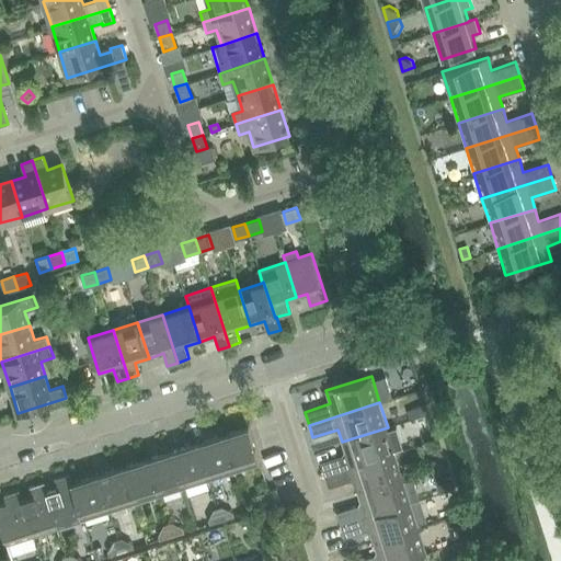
[(426,404),(413,409),(415,418),(428,413),(426,404)]
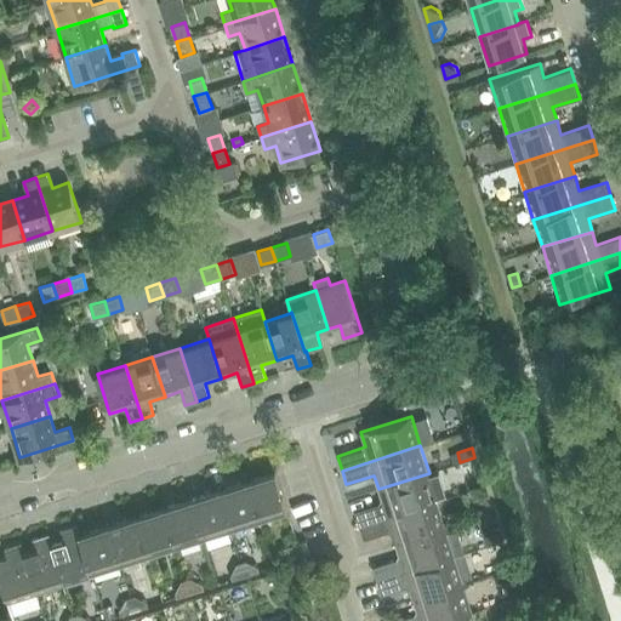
[(286,510),(274,473),(246,482),(258,518),(286,510)]
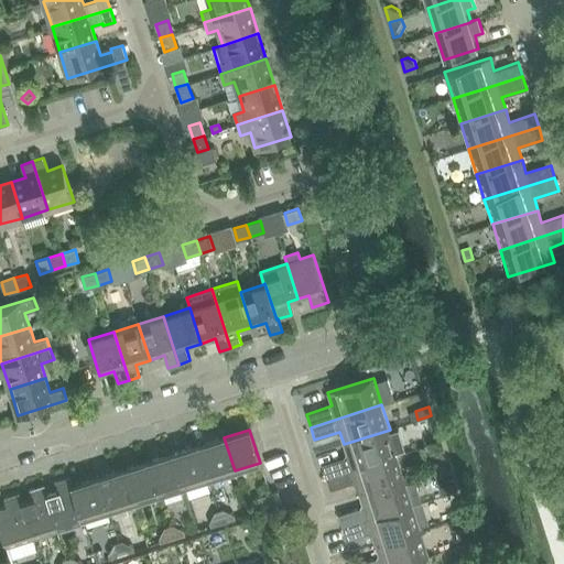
[(327,477),(351,469),(398,455),(397,453),(405,451),(399,430),(390,432),(390,430),(344,444),(348,456),(323,465),(327,477)]
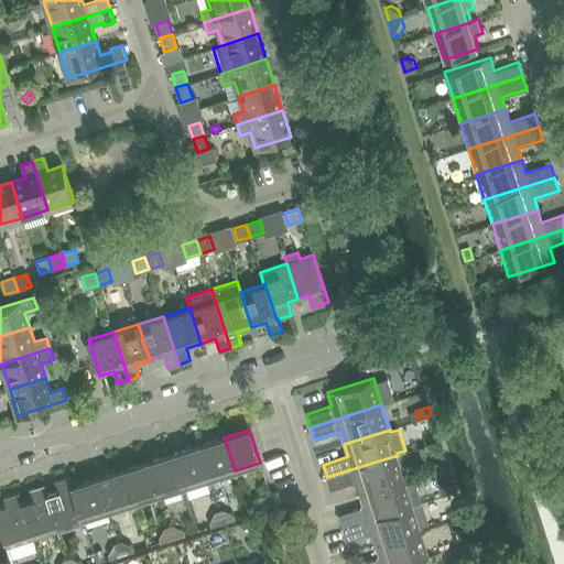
[(209,478),(235,470),(224,437),(198,445),(209,478)]
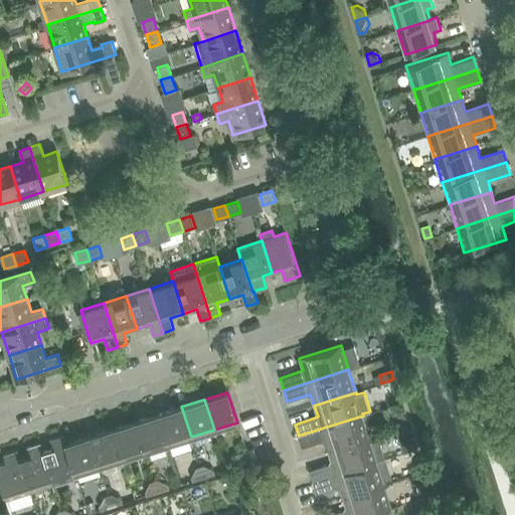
[(181,406),(159,414),(168,444),(191,437),(181,406)]
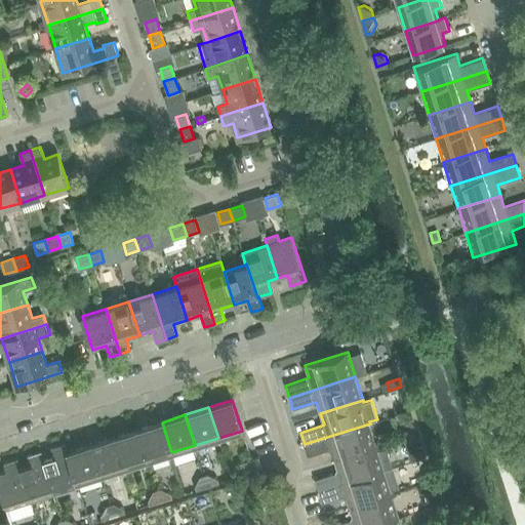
[(171,452),(162,422),(138,430),(148,460),(171,452)]
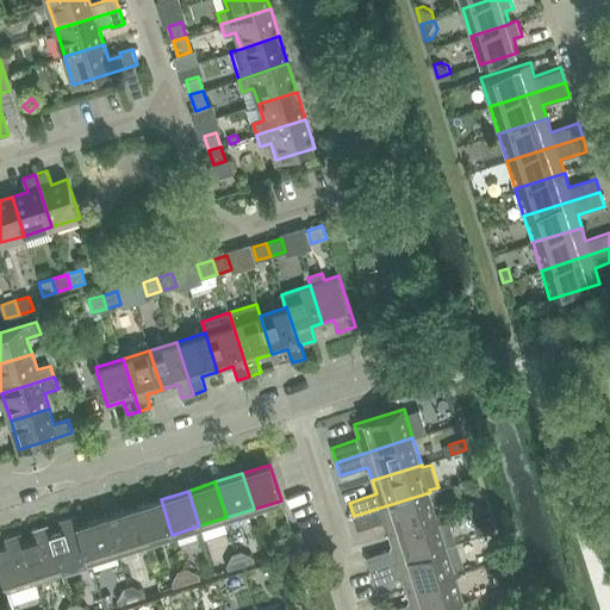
[(439,518),(430,492),(380,508),(354,516),(358,530),(385,521),(390,535),(439,518)]
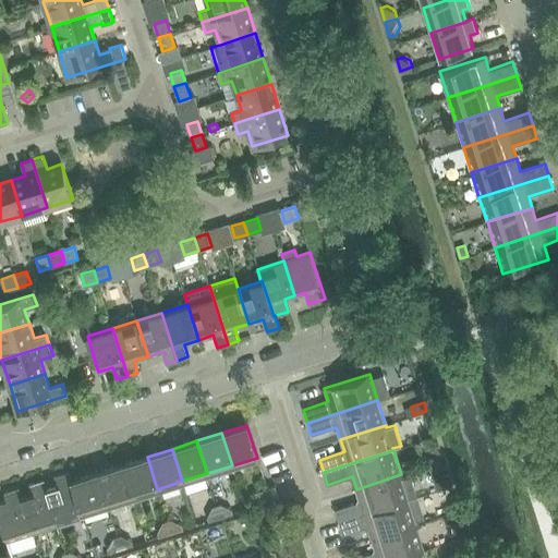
[(147,457),(122,464),(132,497),(157,489),(147,457)]
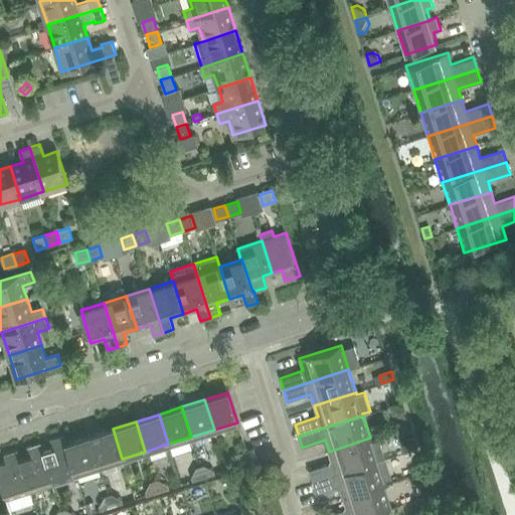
[(122,459),(113,428),(90,436),(100,466),(122,459)]
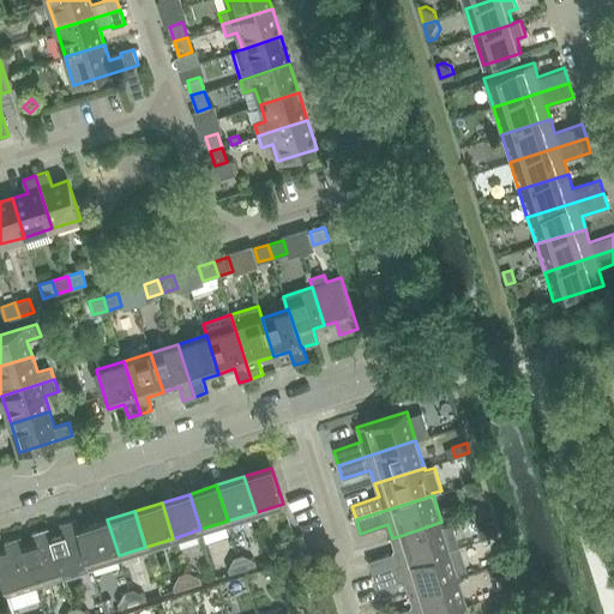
[(62,534),(52,537),(50,537),(64,579),(92,570),(91,564),(90,565),(78,529),(79,529),(77,519),(60,525),(62,534)]
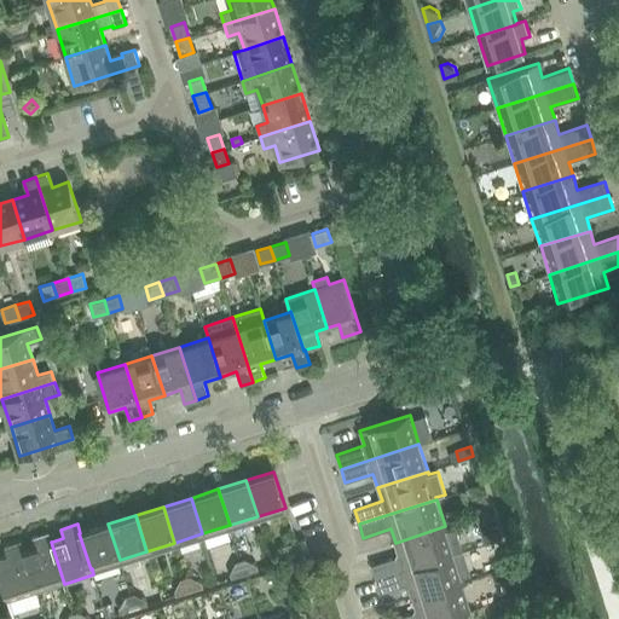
[(120,560),(108,524),(80,533),(79,533),(91,570),(92,568),(120,560)]
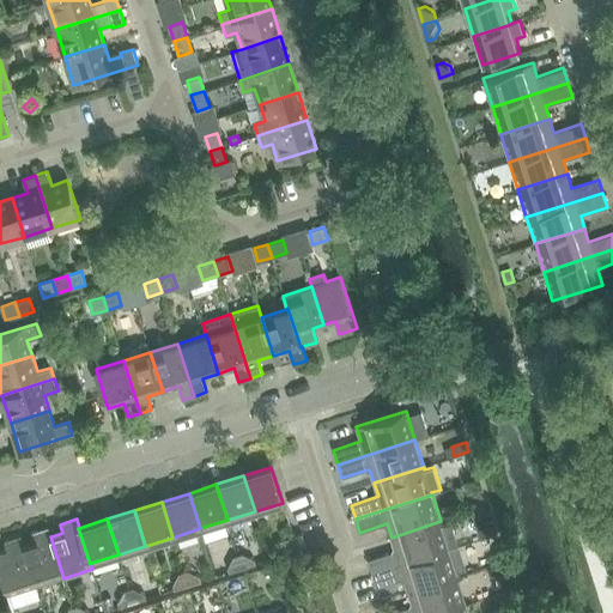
[(450,548),(441,521),(392,538),(395,551),(369,559),(372,574),(450,548)]
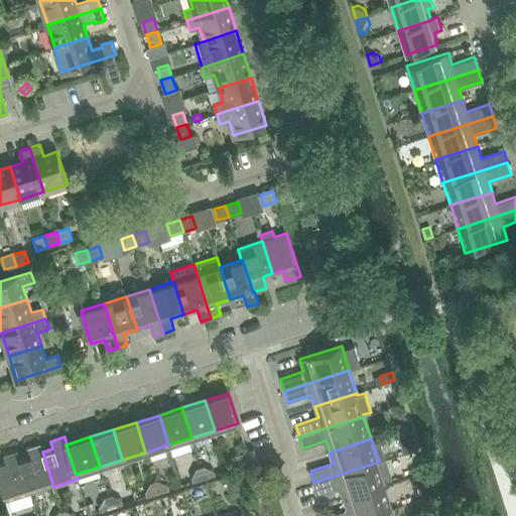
[(413,438),(401,442),(404,455),(417,450),(413,438)]
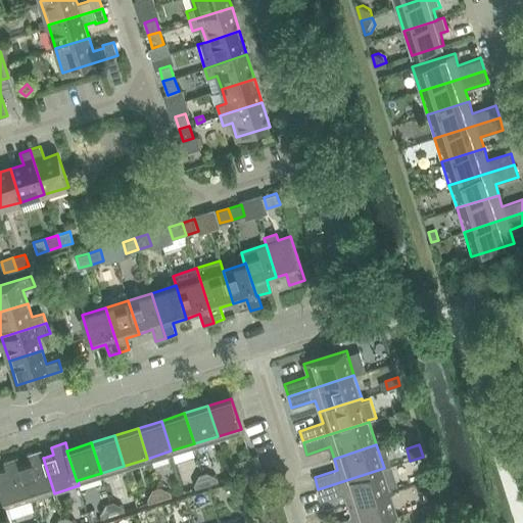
[(31,501),(54,493),(43,458),(44,458),(42,449),(27,455),(30,463),(21,465),(20,466),(31,501)]
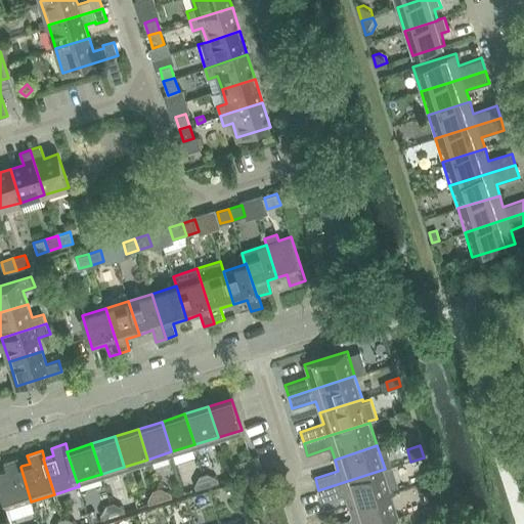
[(234,464),(238,476),(262,469),(258,456),(234,464)]
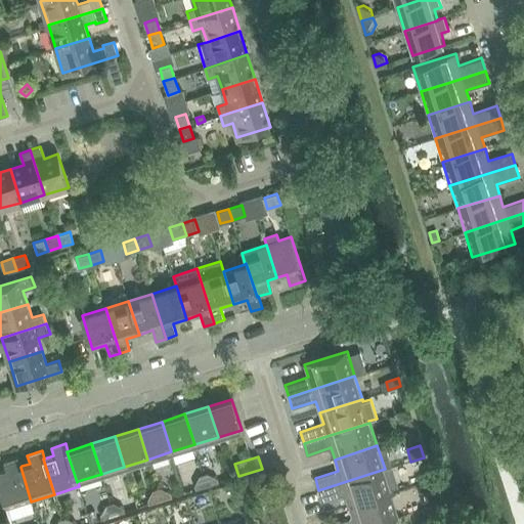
[(6,471),(0,472),(0,497),(2,497),(6,510),(31,501),(20,467),(22,466),(18,457),(4,462),(6,471)]
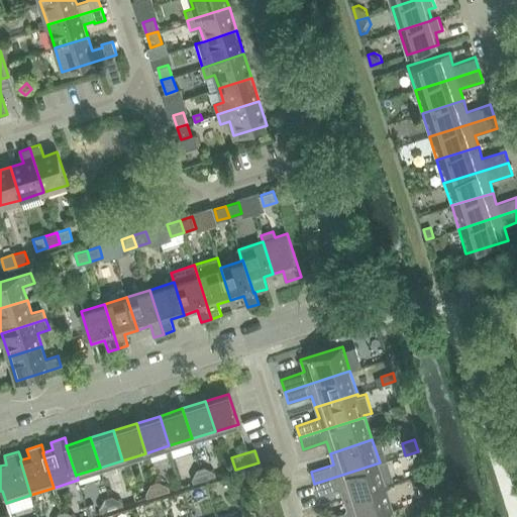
[(380,462),(314,484),(318,495),(341,488),(344,500),(387,486),(380,462)]
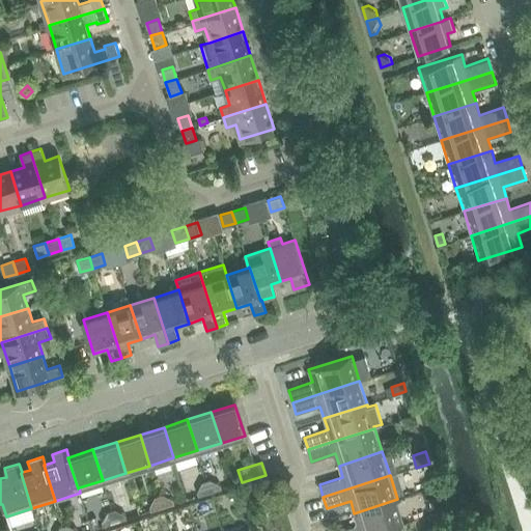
[(206,480),(211,493),(222,488),(221,484),(210,479),(206,480)]
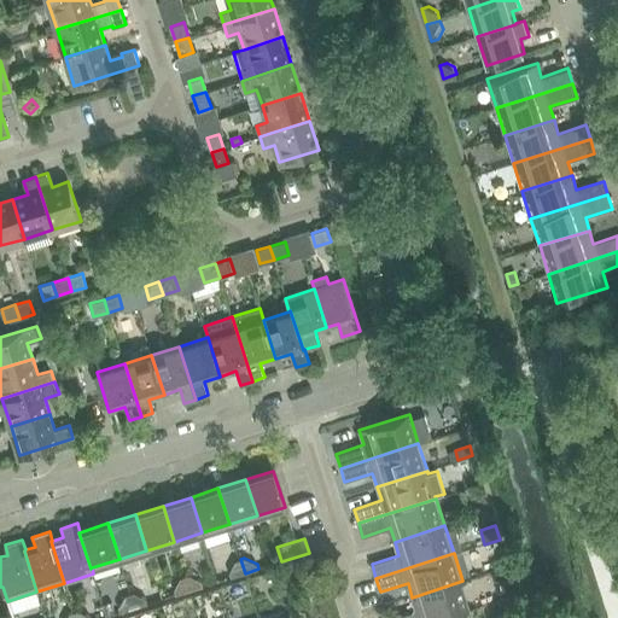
[(245,573),(240,559),(237,560),(231,572),(232,577),(245,573)]
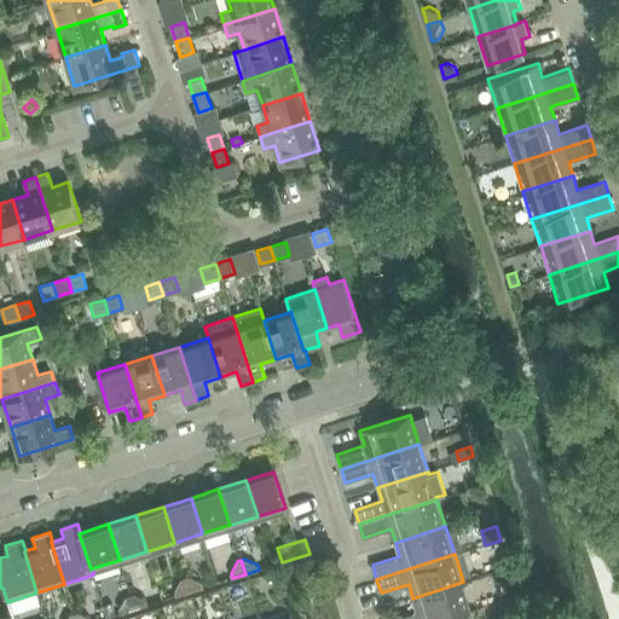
[(312,576),(304,578),(308,596),(317,594),(312,576)]
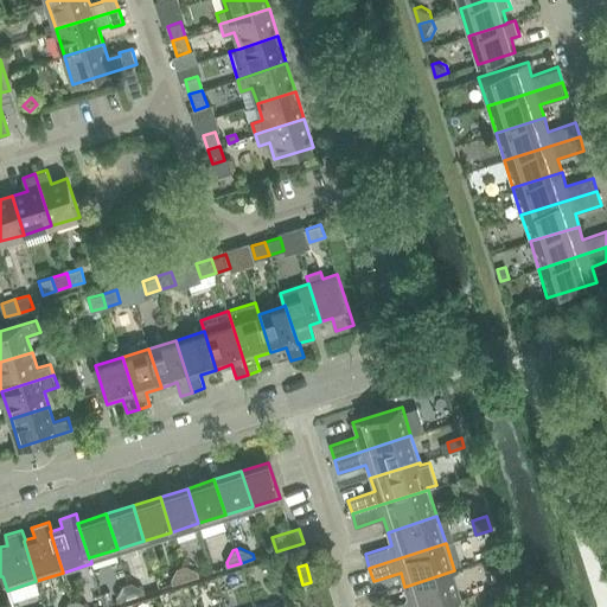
[(183,567),(186,580),(199,576),(198,572),(186,566),(183,567)]
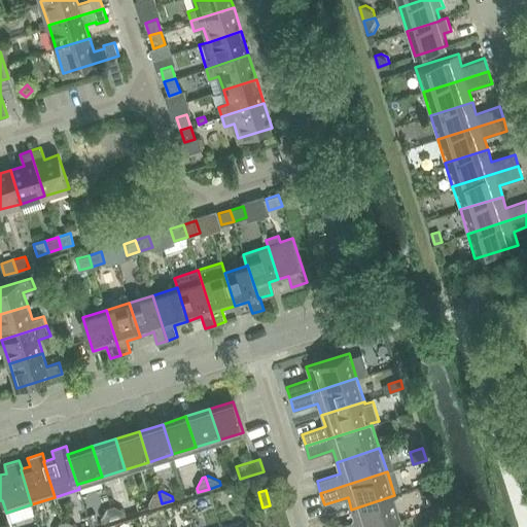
[(162,503),(159,492),(154,493),(148,503),(150,507),(162,503)]
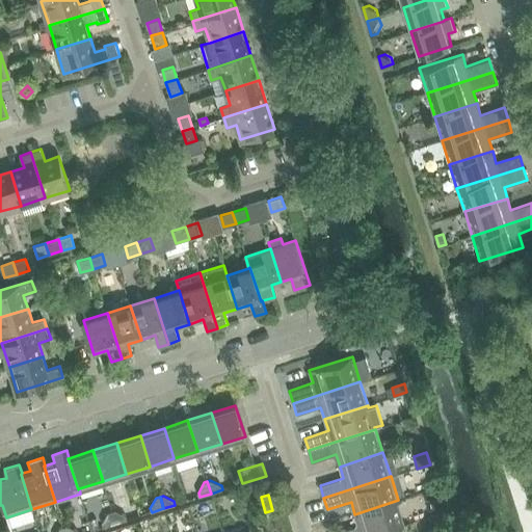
[(338,531),(381,531),(392,529),(405,525),(398,500),(354,514),(358,526),(338,531)]
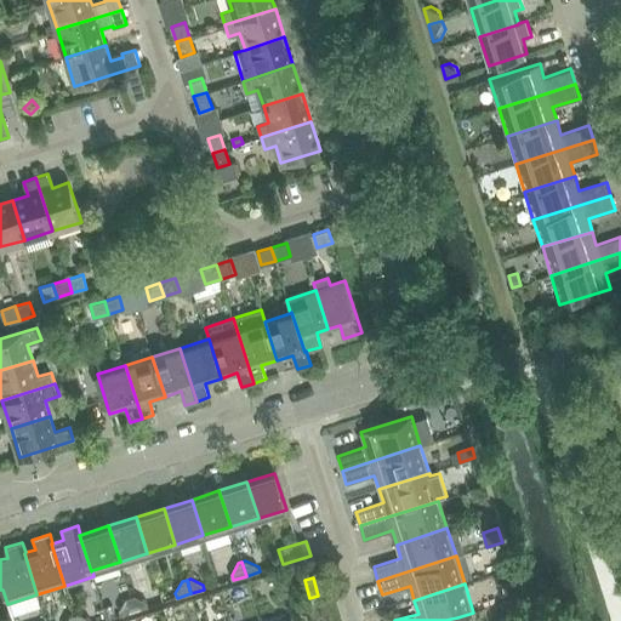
[(131,597),(135,611),(149,607),(147,602),(135,596),(131,597)]
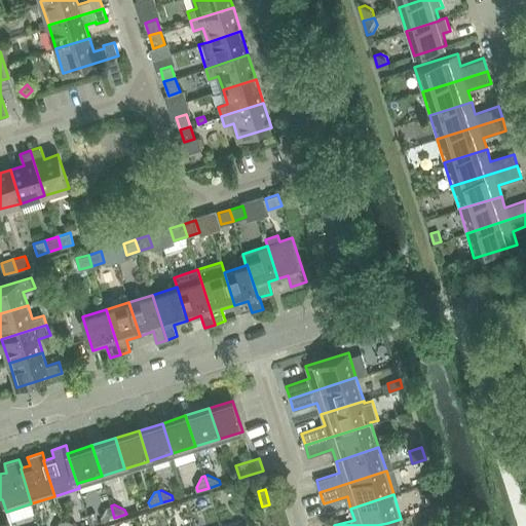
[(114,518),(111,505),(107,508),(101,517),(103,522),(114,518)]
